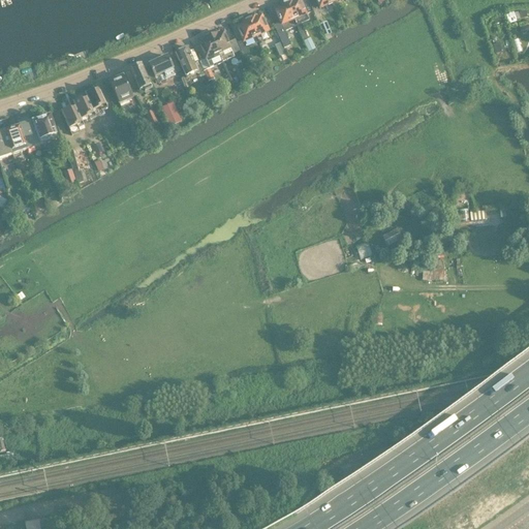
[(290,0),(286,2),(293,20),(297,26),(298,29),(303,27),(301,24),(309,20),(306,14),(299,0),(297,0),(293,2),(291,0),(290,0)]
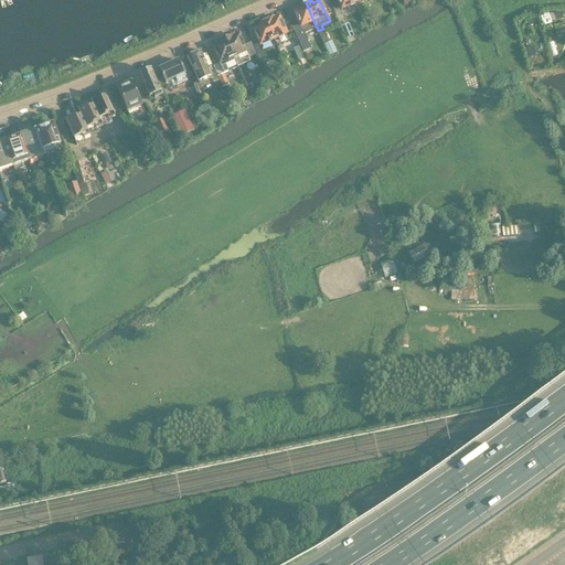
[(352,0),(337,0),(341,9),(354,3),(352,0)]
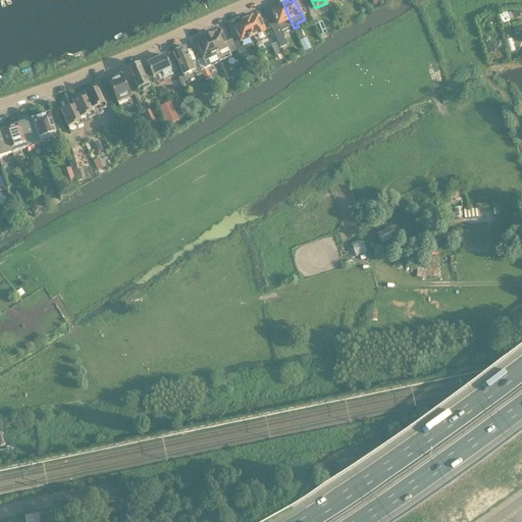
[(277,7),(271,10),(277,22),(278,24),(280,31),(293,25),(290,19),(282,2),(277,4),(276,5),(277,7)]
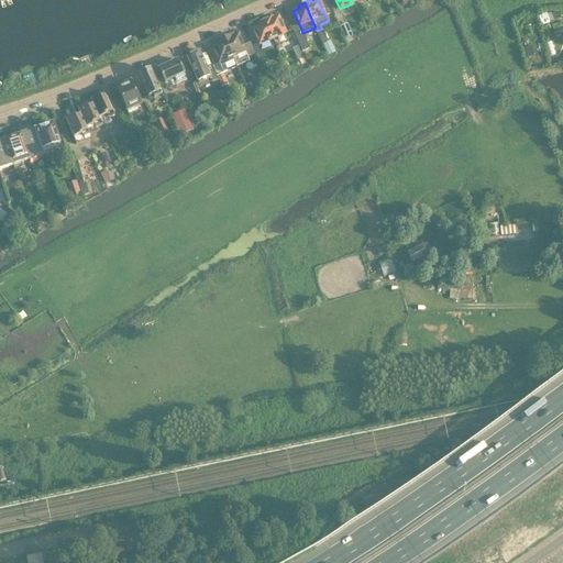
[(278,18),(272,20),(271,18),(264,21),(272,40),(285,33),(278,18)]
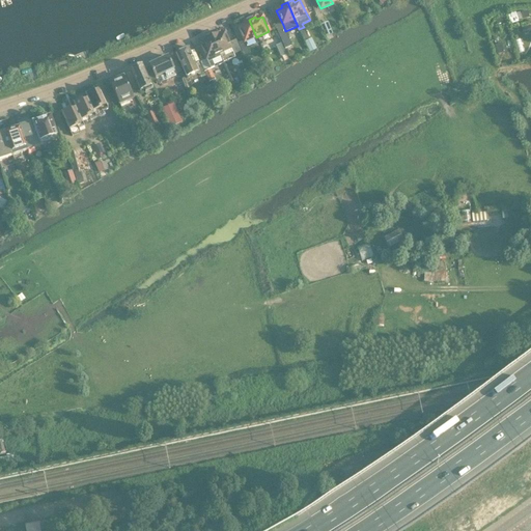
[(249,20),(245,21),(243,22),(244,25),(238,27),(244,40),(238,44),(246,60),(251,58),(244,43),(256,37),(249,20)]
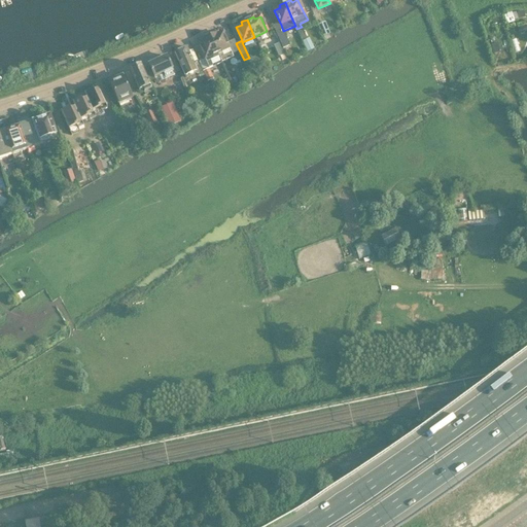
[(280,23),(273,26),(283,48),(290,45),(283,31),(281,25),(280,23)]
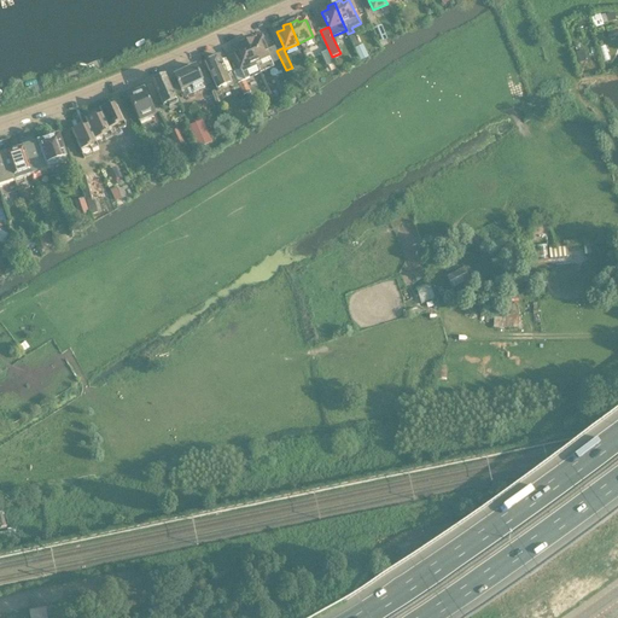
[(379,27),(373,29),(379,42),(385,40),(379,27)]
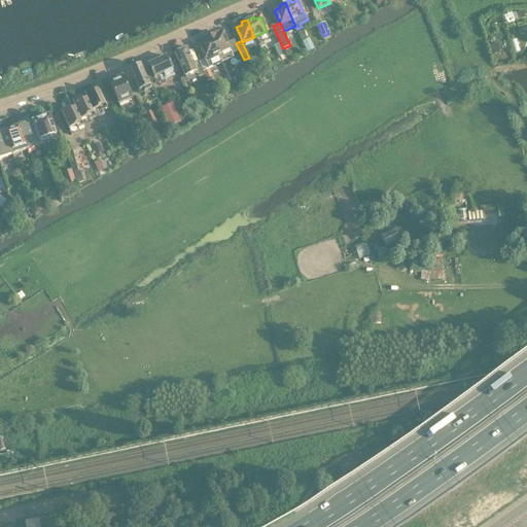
[(302,27),(296,29),(303,42),(307,40),(302,27)]
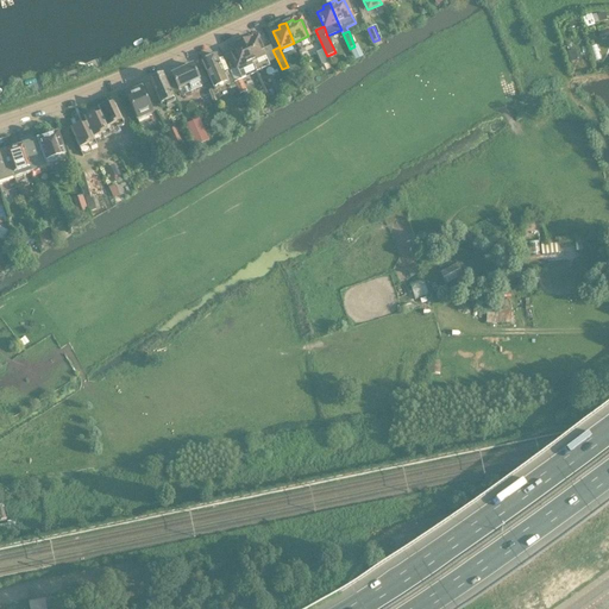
[(257,38),(250,42),(249,38),(242,42),(256,74),(270,68),(268,62),(276,58),(270,45),(262,49),(257,38)]
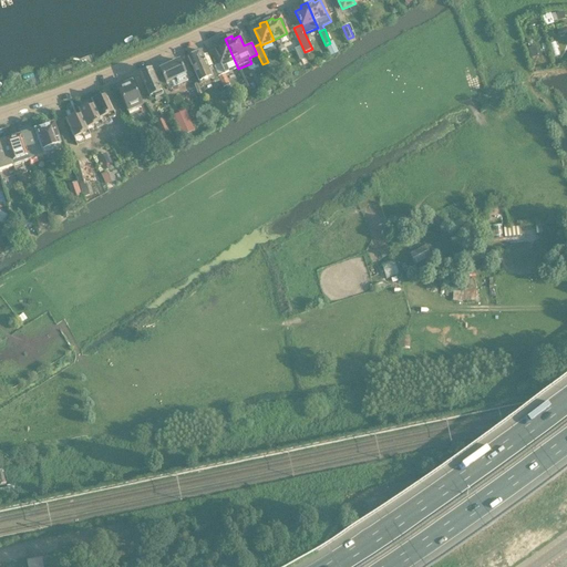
[(225,39),(220,41),(218,41),(220,44),(213,48),(226,75),(238,69),(225,39)]
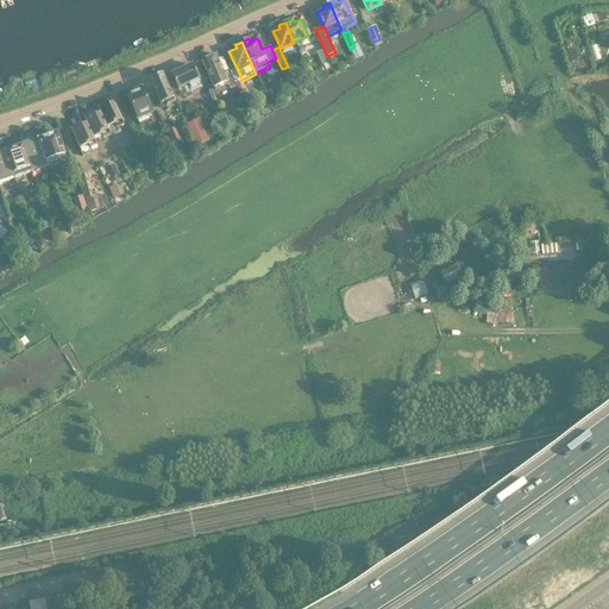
[(324,50),(318,54),(322,64),(328,62),(324,50)]
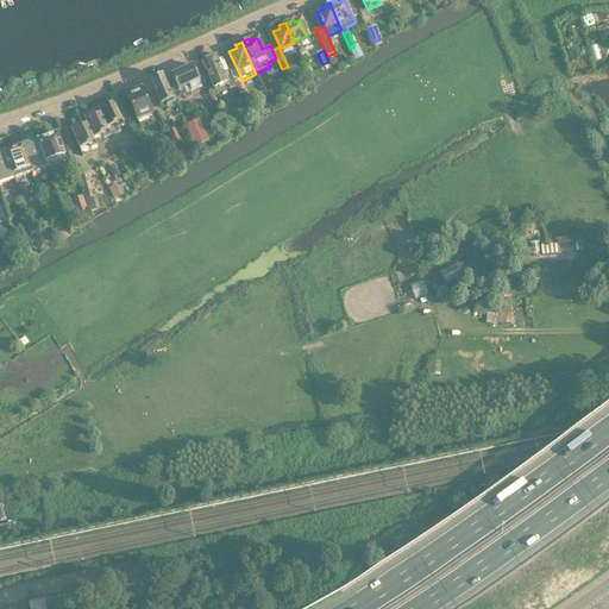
[(567,52),(570,63),(577,62),(575,50),(567,52)]
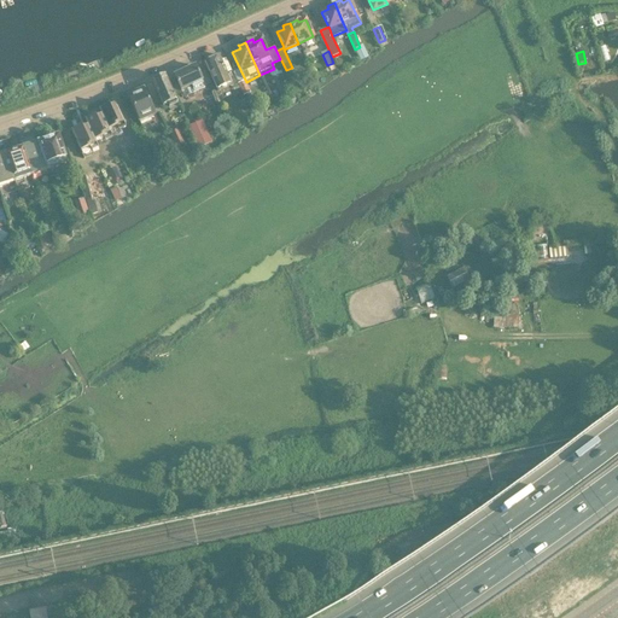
[(209,60),(205,62),(220,99),(234,92),(233,89),(239,87),(238,85),(232,71),(226,58),(221,60),(220,56),(217,57),(215,56),(210,58),(209,60)]
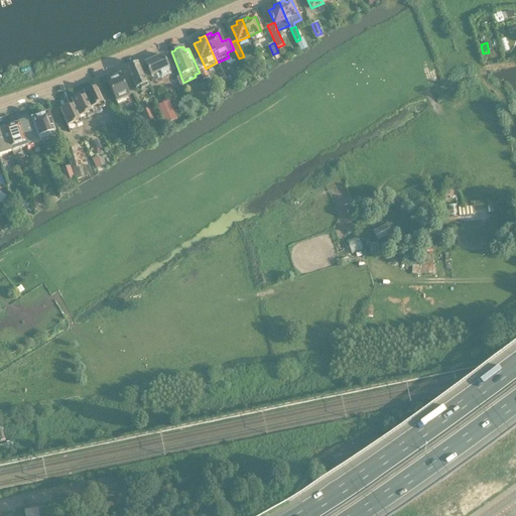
[(150,61),(146,63),(151,76),(156,74),(158,79),(171,73),(171,72),(176,70),(171,59),(166,61),(163,55),(154,59),(155,61),(151,62),(150,61)]
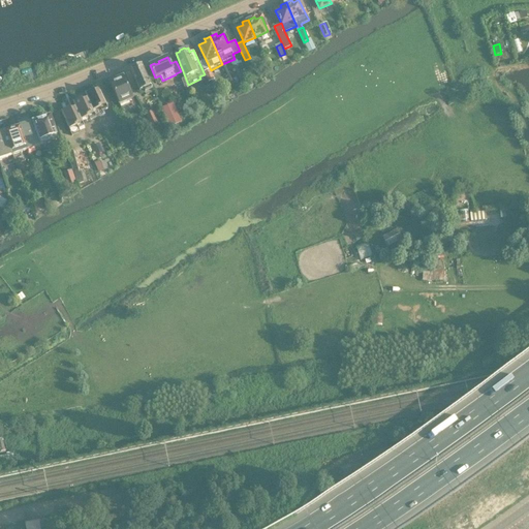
[(135,69),(130,71),(139,92),(144,90),(145,93),(152,90),(142,66),(141,67),(138,66),(136,67),(135,69)]
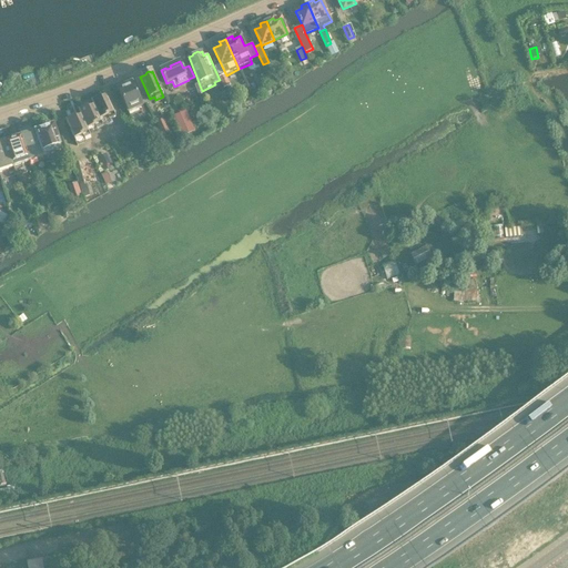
[(225,75),(219,78),(220,80),(223,88),(230,84),(225,75)]
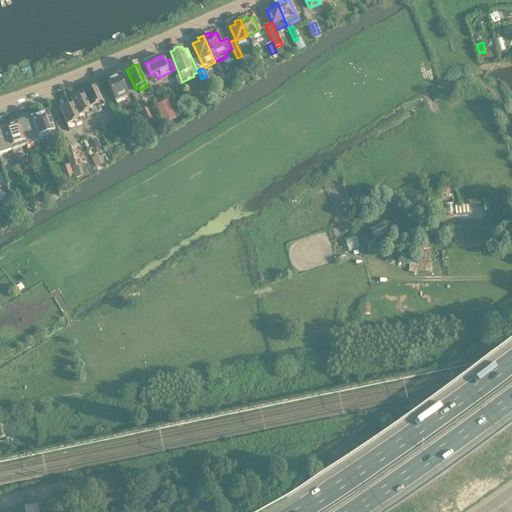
[(119,75),(106,80),(117,105),(130,100),(119,75)]
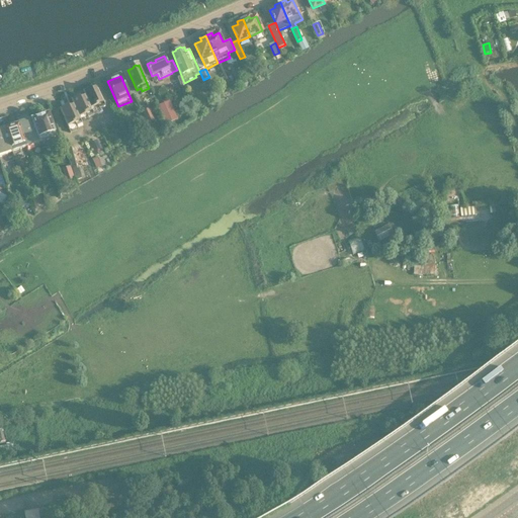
[(97,88),(91,90),(91,89),(83,92),(84,96),(85,98),(86,98),(92,112),(105,106),(97,88)]
